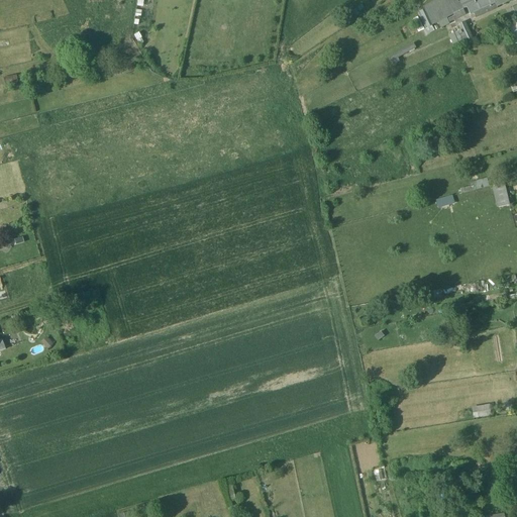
[(470,6),(475,3),(473,0),(462,0),(457,3),(455,0),(452,0),(448,2),(446,0),(435,0),(422,7),(431,25),(467,7),(470,6)]
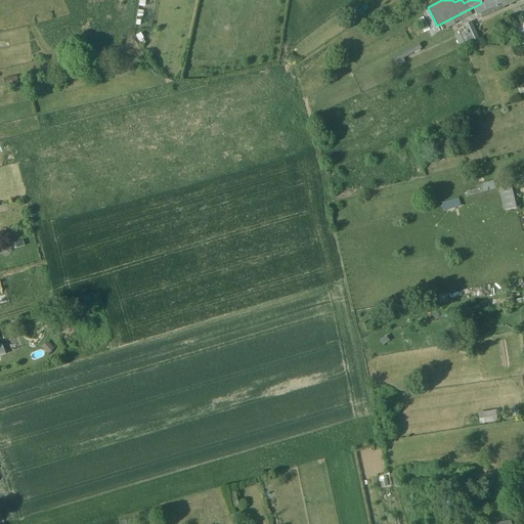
[(487,0),(481,3),(476,6),(480,13),(483,12),(501,3),(499,0),(487,0)]
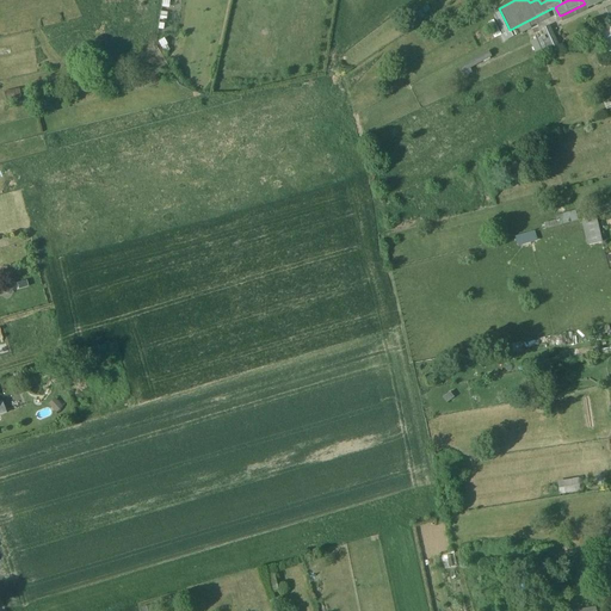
[(610,26),(600,31),(609,53),(610,51),(610,37),(610,36),(610,35),(610,26)]
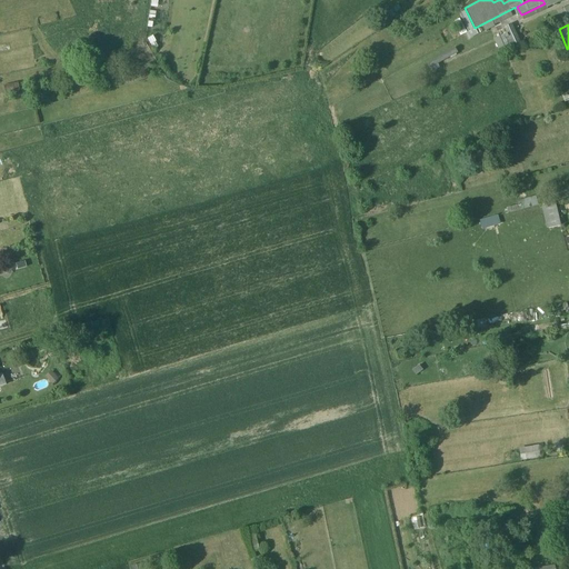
[(518,43),(513,31),(493,38),(498,50),(518,43)]
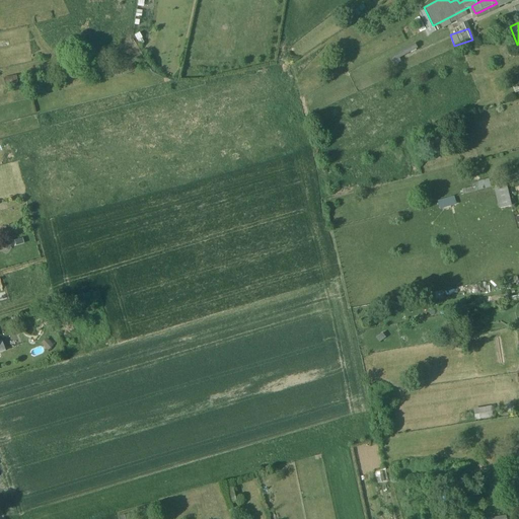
[(500,209),(512,205),(508,187),(495,190),(500,209)]
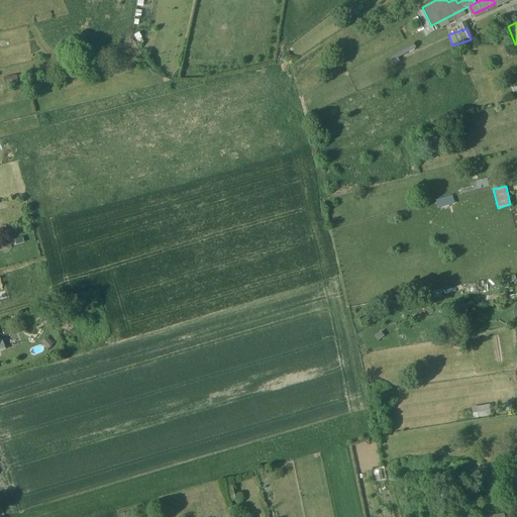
[(438,207),(454,203),(452,195),(436,199),(438,207)]
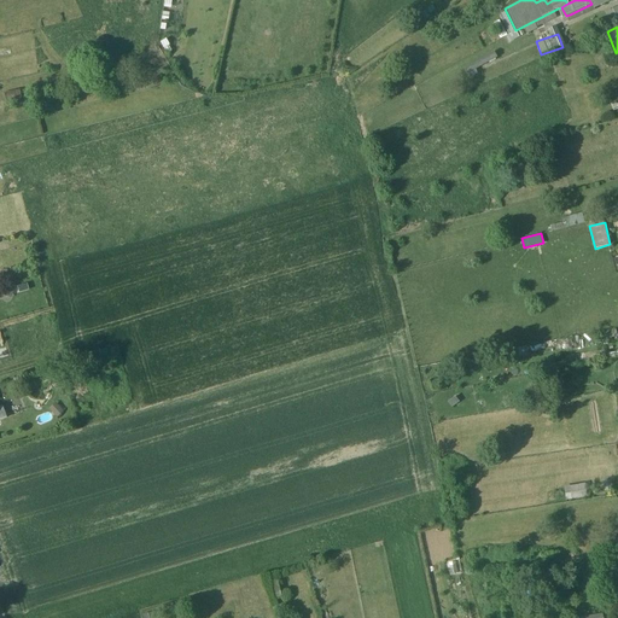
[(64,379),(58,382),(62,395),(69,394),(64,379)]
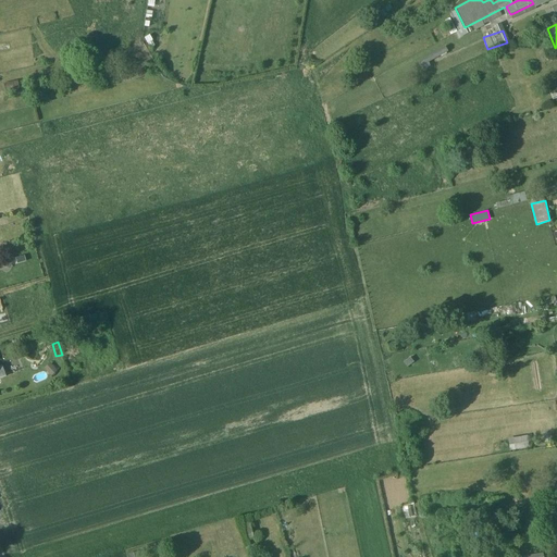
[(508,437),(509,450),(530,447),(528,434),(508,437)]
